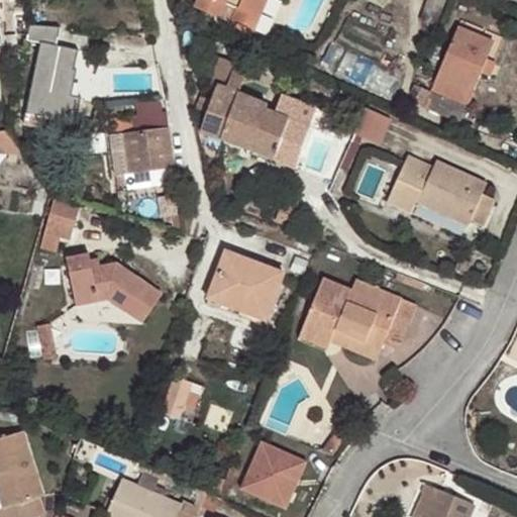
[(197,0),(193,9),(217,19),(224,4),(236,9),(230,24),(251,34),(267,0),(197,0)]
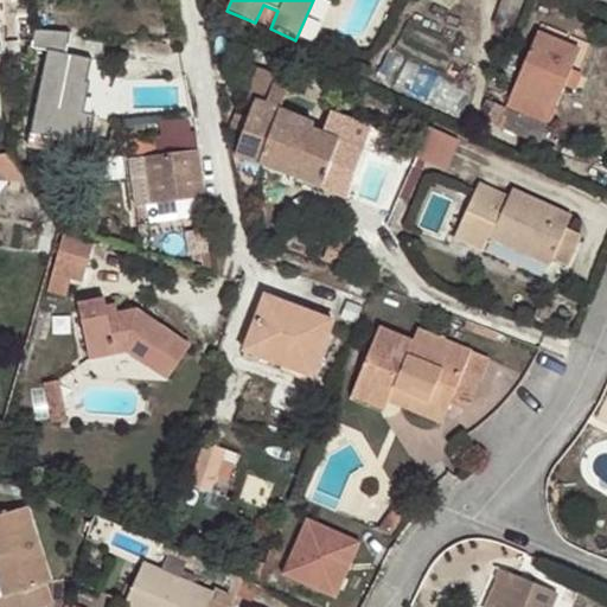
[(70,36),(36,31),(31,50),(46,53),(30,135),(65,144),(64,157),(87,160),(100,107),(89,104),(93,85),(90,84),(95,62),(65,55),(70,36)]
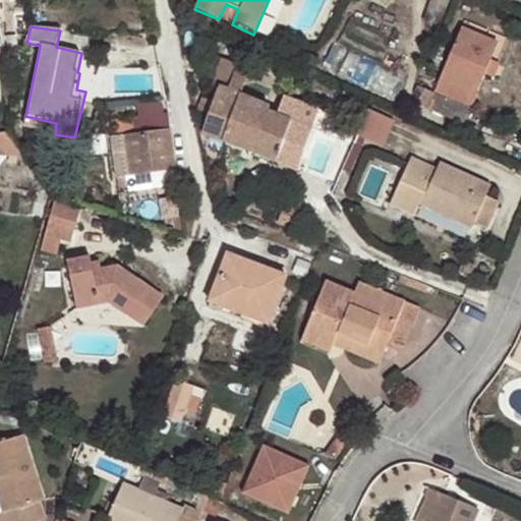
[(463,124),(497,45),(461,29),(426,109),(463,124)]
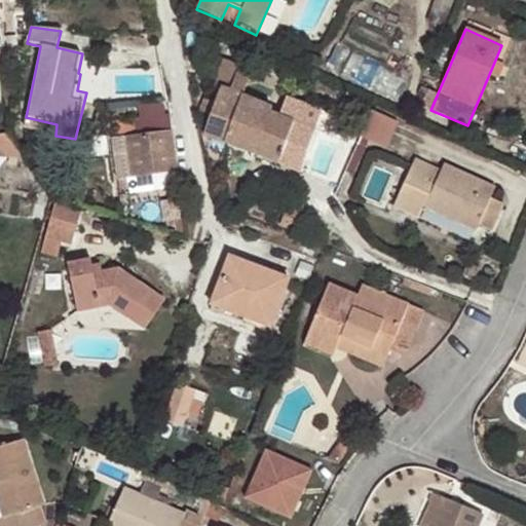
[(284,57),(288,47),(265,39),(262,47),(284,57)]
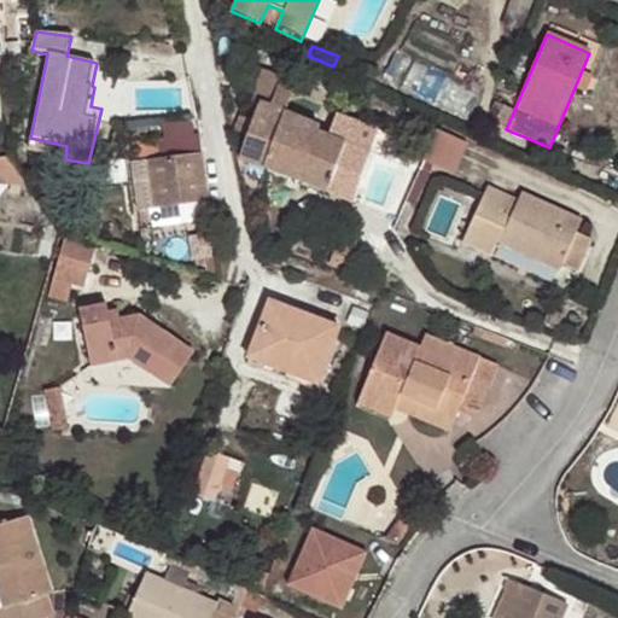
[(264,169),(297,81),(263,70),(251,103),(260,104),(254,122),(239,116),(233,130),(248,135),(240,159),(264,169)]
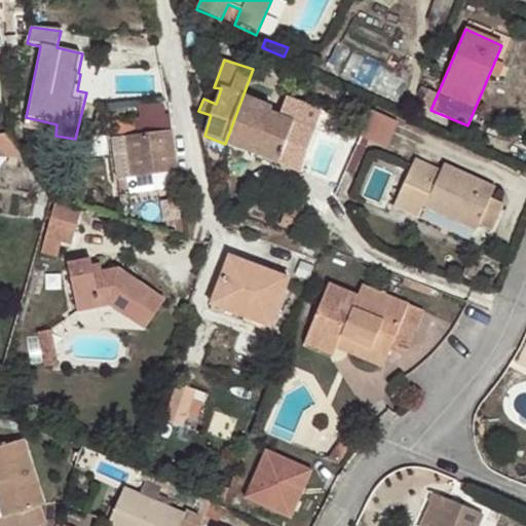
[(294,82),(253,69),(225,144),(300,173),(313,132),(339,139),(346,120),(289,99),(294,82)]
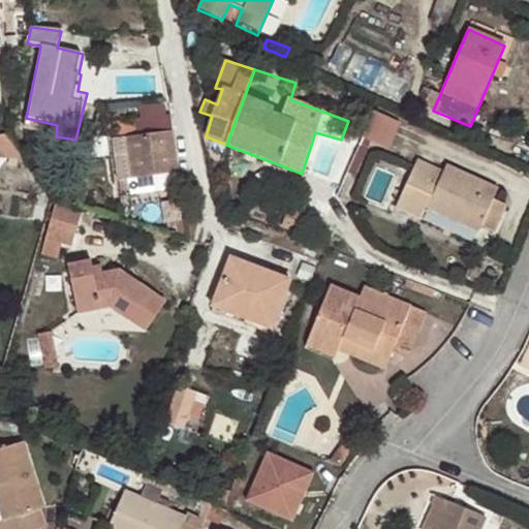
[(375,137),(396,145),(406,118),(384,111),(375,137)]
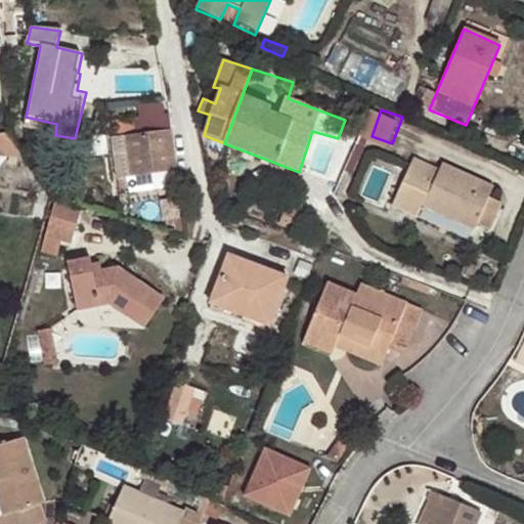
[(176,172),(170,130),(112,137),(117,181),(127,179),(129,194),(176,187),(175,173),(176,172)]
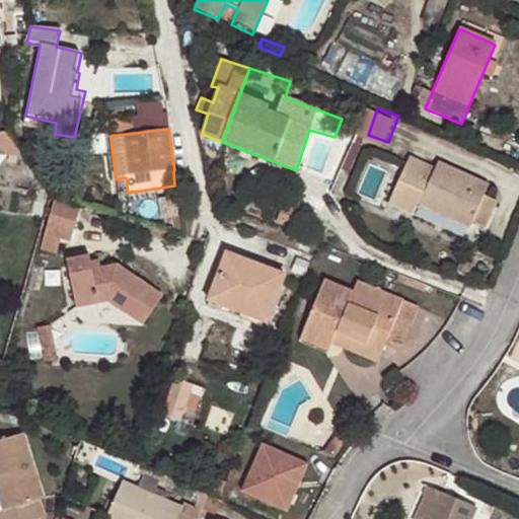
[(335,138),(335,137),(309,130),(296,170),(321,178),(335,138)]
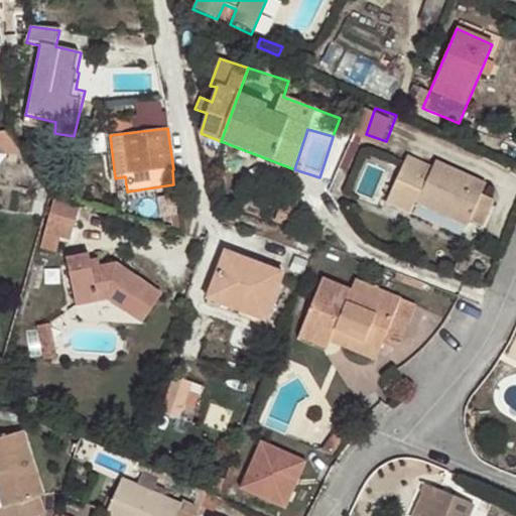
[(5,132),(0,132),(0,154),(22,156),(5,132)]
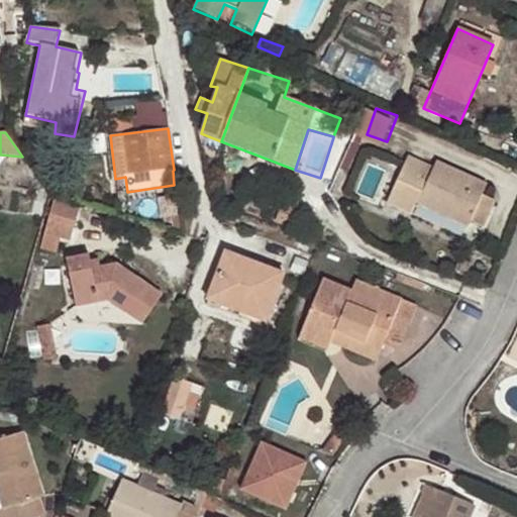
[(477,207),(483,195),(487,186),(435,164),(432,170),(408,158),(387,204),(413,216),(417,204),(469,226),(477,207)]
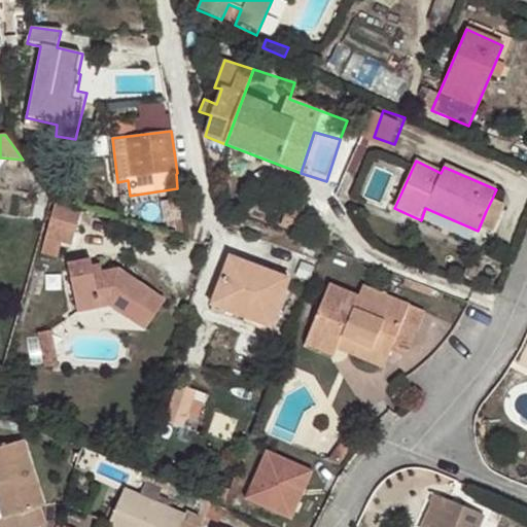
[(502,203),(492,199),(486,211),(496,216),(502,203)]
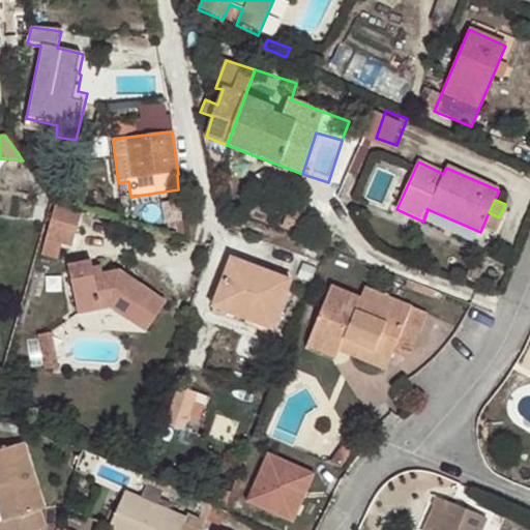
[(50,227),(76,236),(82,213),(56,205),(50,227)]
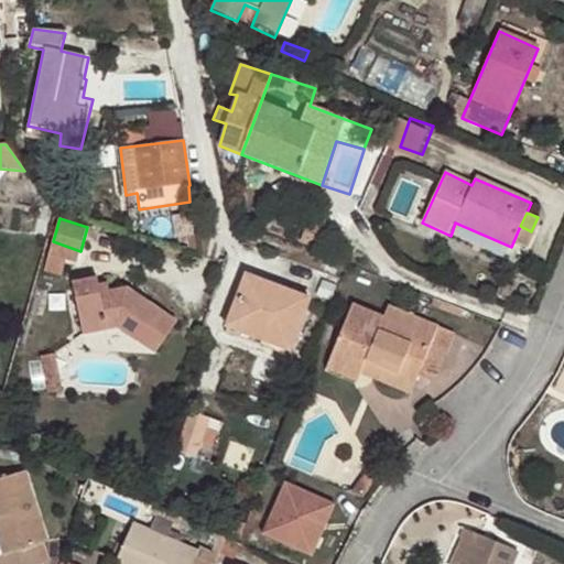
[(321,250),(327,232),(307,226),(302,242),(321,250)]
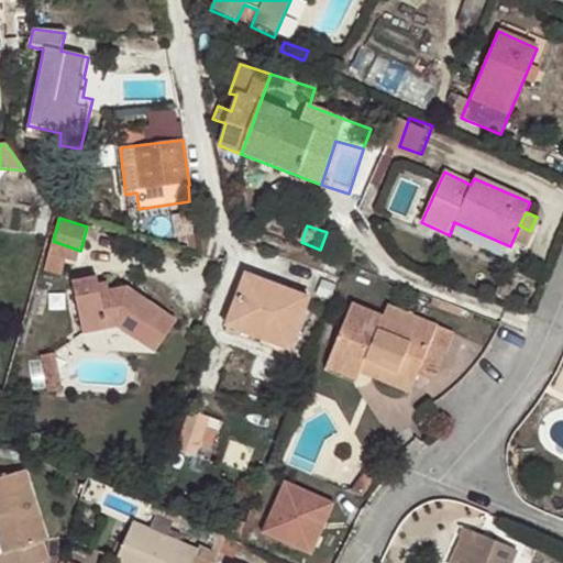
[(76,262),(80,251),(53,241),(43,272),(61,278),(66,258),(76,262)]
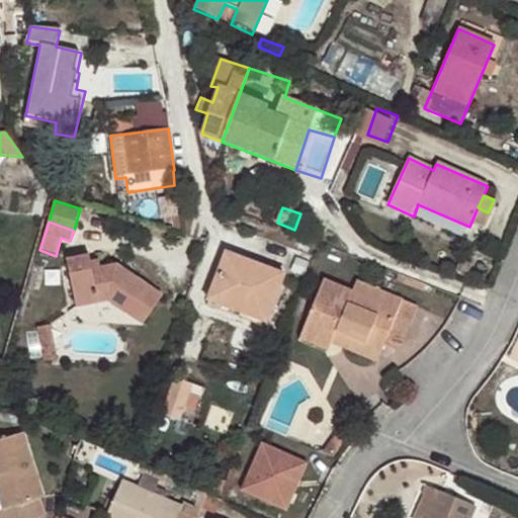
[(249,310),(248,316),(266,323),(283,274),(225,253),(210,295),(249,310)]
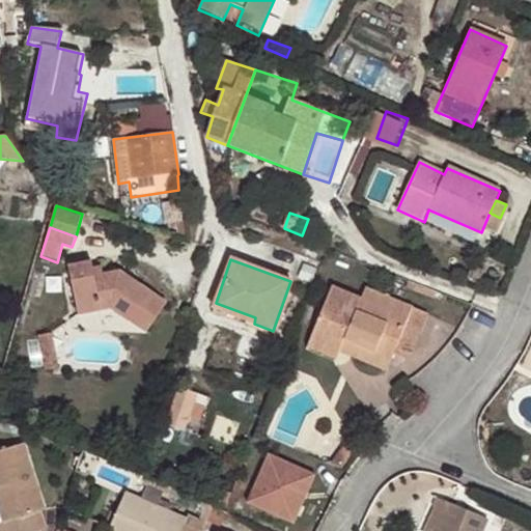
[(96,277),(93,268),(91,262),(67,267),(80,315),(112,310),(145,334),(166,304),(117,272),(105,275),(104,274),(96,277)]
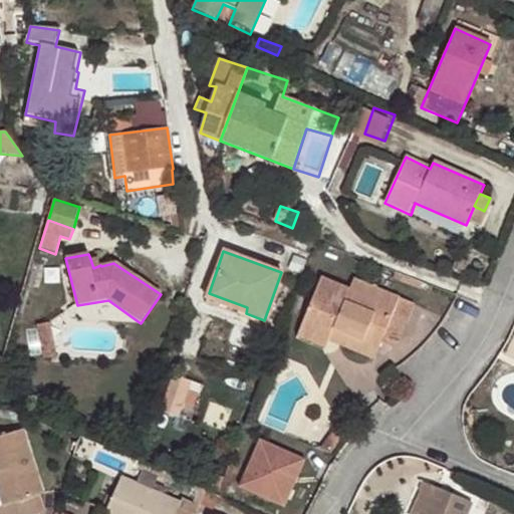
[(98,258),(90,259),(93,268),(100,265),(98,258)]
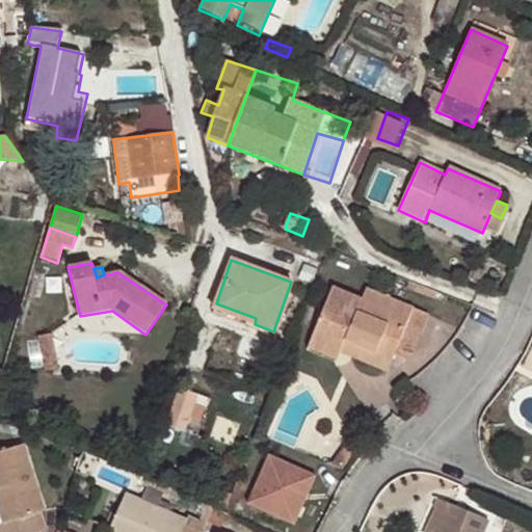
[(480,287),(486,272),(474,268),(470,282),(480,287)]
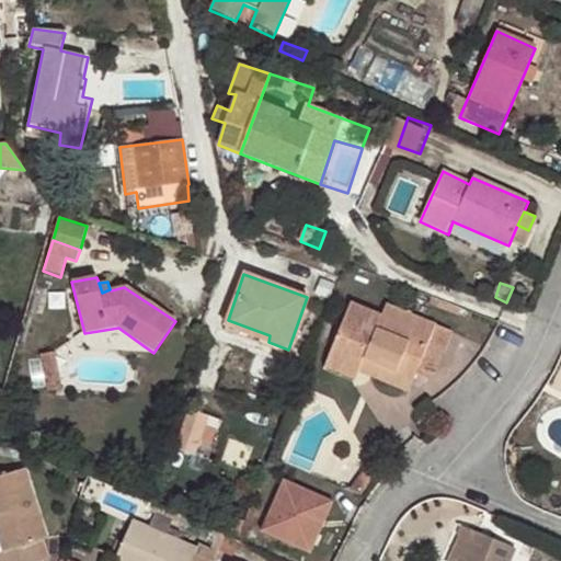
[(460,309),(432,297),(428,305),(458,316),(460,309)]
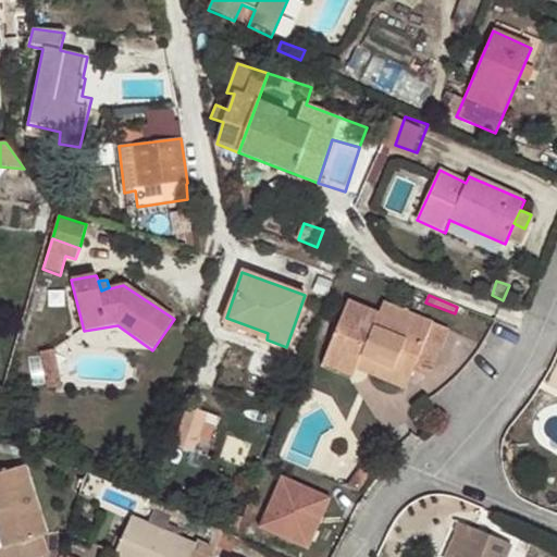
[(348,301),(325,357),(356,370),(360,356),(410,376),(415,366),(423,343),(441,350),(448,330),(384,302),(379,314),(348,301)]
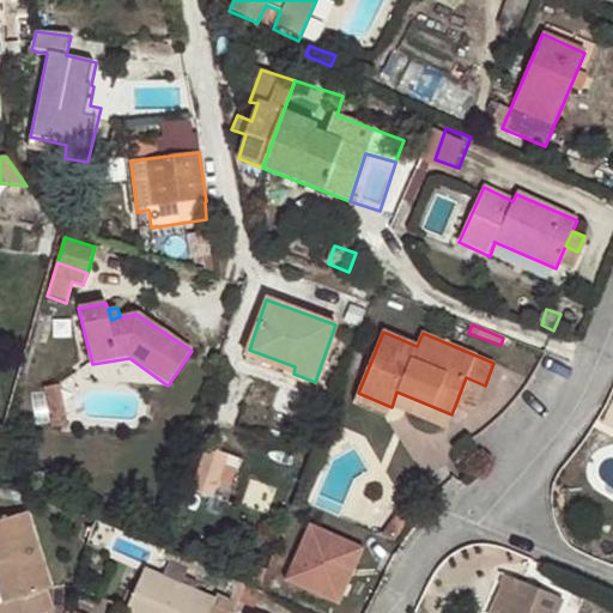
[(246,357),(293,374),(295,366),(249,350),(246,357)]
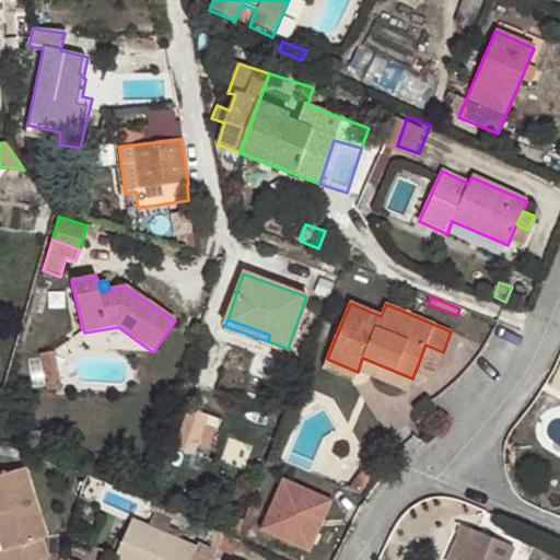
[(433,374),(443,352),(426,345),(417,368),(433,374)]
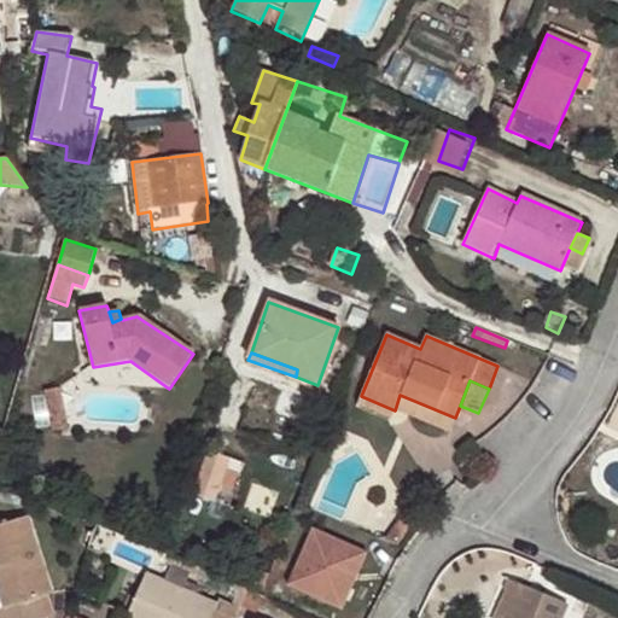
[(229,501),(245,460),(215,449),(199,490),(229,501)]
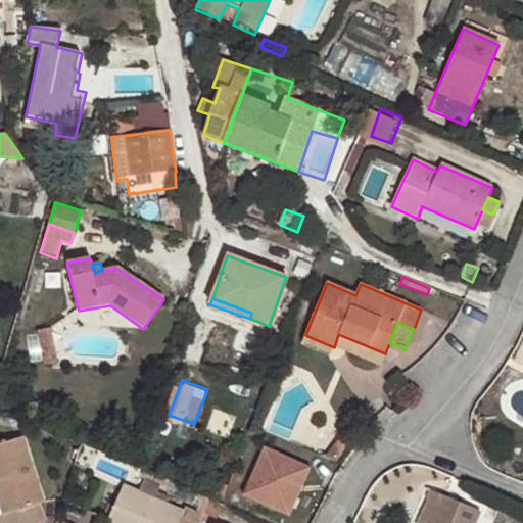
[(44,504),(24,437),(0,444),(0,503),(4,514),(0,514),(0,522),(44,522),(39,505),(44,504)]
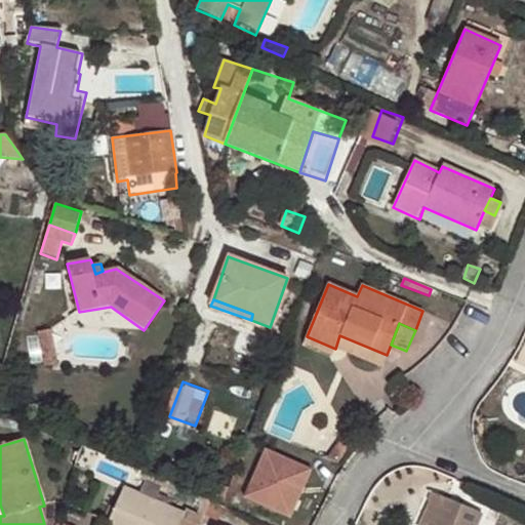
[(339,442),(326,460),(336,465),(348,448),(342,444),(339,442)]
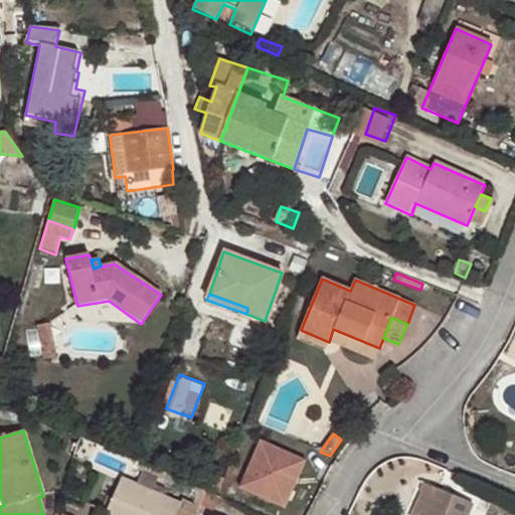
[(260,441),(239,488),(285,508),(305,461),(260,441)]
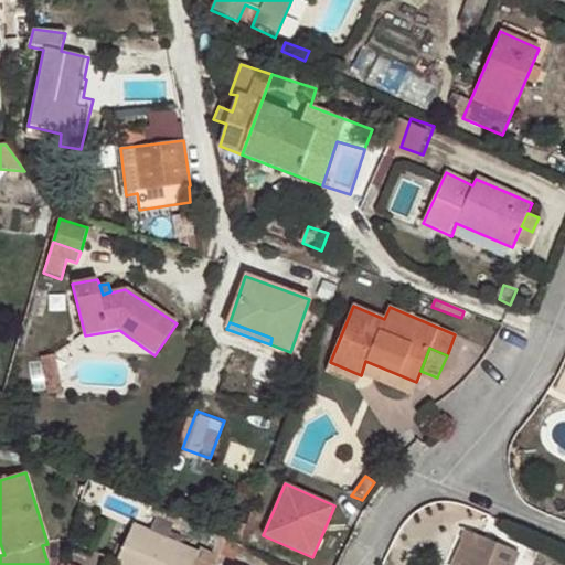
[(209,564),(195,560),(198,552),(134,523),(117,562),(107,557),(104,564),(209,564)]
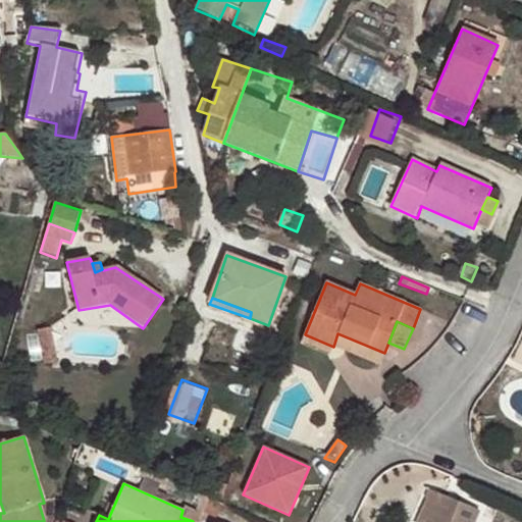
[(426,521),(438,492),(429,489),(416,521),(426,521)]
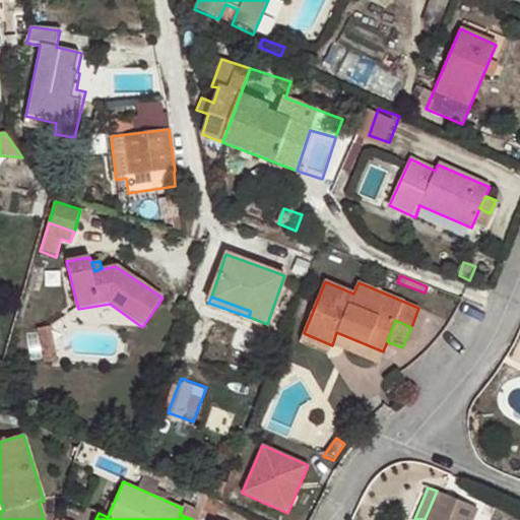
[(207,497),(194,491),(190,506),(201,511),(207,497)]
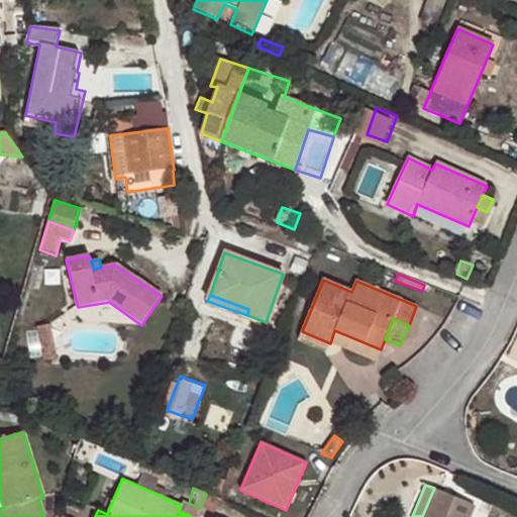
[(469,516),(475,504),(434,488),(422,516),(469,516)]
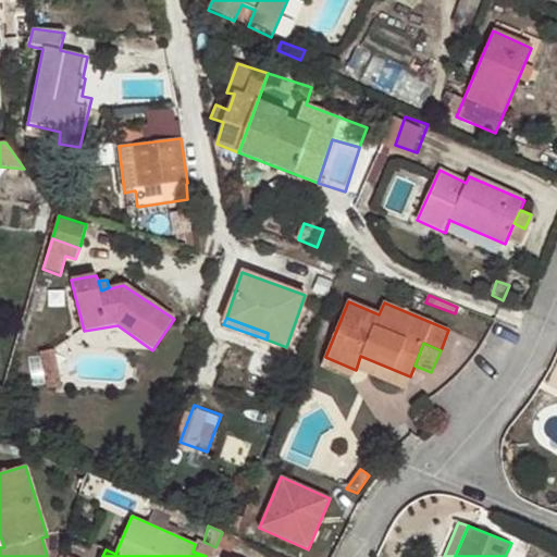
[(230,554),(237,537),(234,536),(223,532),(222,532),(215,547),(230,554)]
